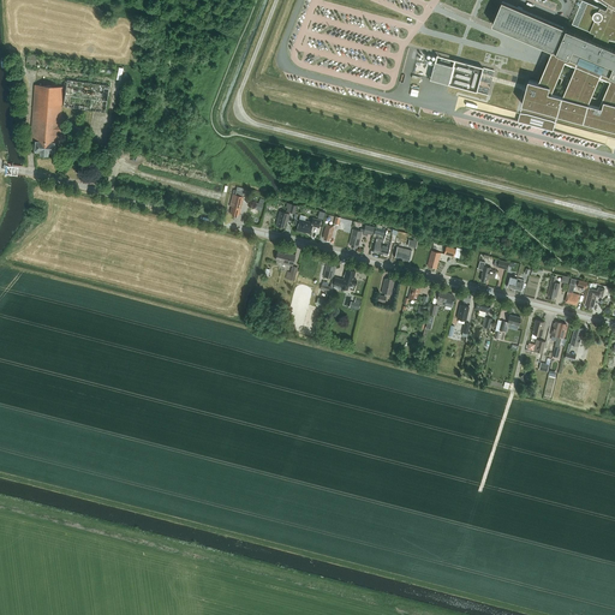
[(539,82),(529,79),(520,113),(525,114),(523,124),(549,131),(551,121),(556,123),(557,114),(614,129),(614,48),(607,46),(610,39),(614,40),(614,0),(599,0),(608,5),(607,9),(590,3),(585,15),(584,15),(583,15),(581,16),(581,17),(580,17),(580,18),(580,19),(581,19),(581,21),(583,21),(580,27),(593,37),(593,40),(536,16),(503,1),(493,25),(553,51),(539,82)]
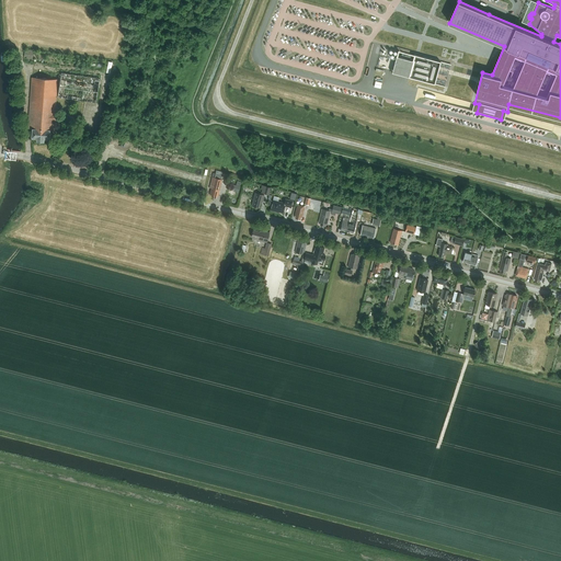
[(33,59),(34,50),(25,49),(24,58),(33,59)]
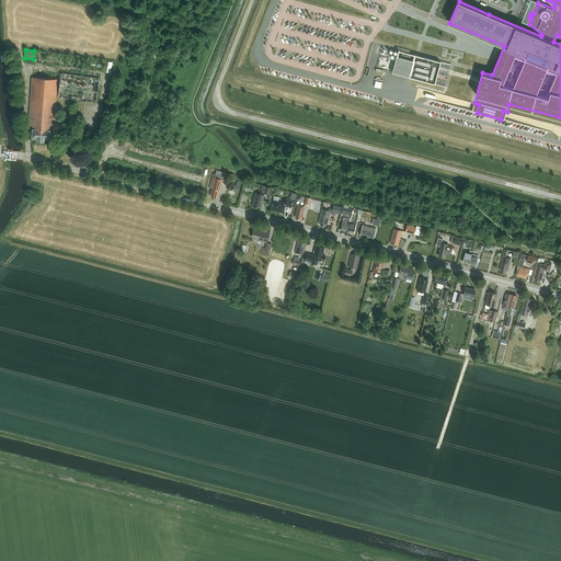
[(398,56),(397,56),(393,67),(410,70),(408,77),(435,84),(441,61),(414,55),(412,60),(398,56)]
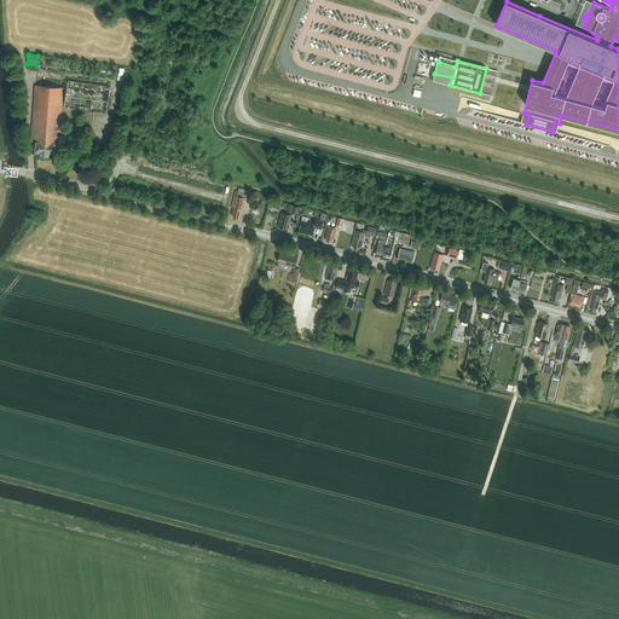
[(108,110),(111,86),(85,82),(88,86),(91,86),(91,87),(94,91),(93,99),(96,100),(92,104),(91,105),(87,105),(91,109),(93,108),(98,108),(100,110),(100,108),(104,110),(104,108),(108,110)]
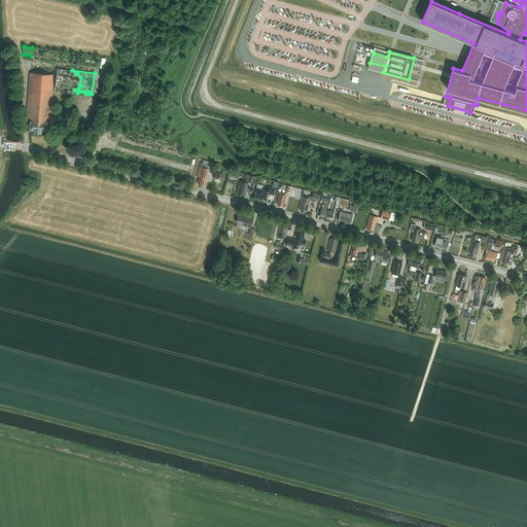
[(51,113),(53,108),(50,108),(54,75),(30,73),(27,116),(28,116),(28,120),(31,121),(30,130),(35,130),(35,132),(41,133),(41,131),(46,131),(47,123),(48,123),(49,113),(51,113)]
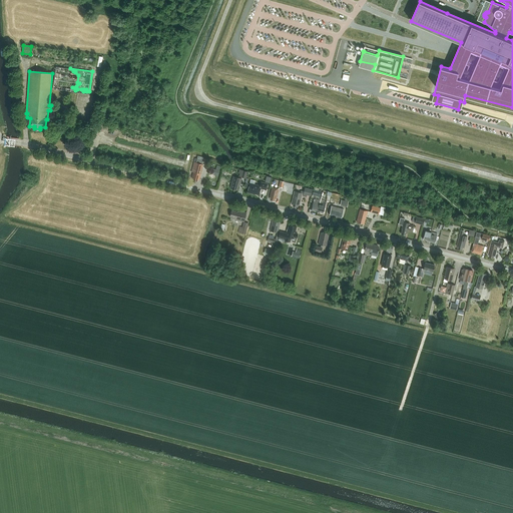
[(199,179),(203,164),(201,163),(203,157),(197,155),(195,162),(194,162),(191,171),(193,172),(191,177),(193,178),(192,179),(197,181),(197,179),(199,179)]
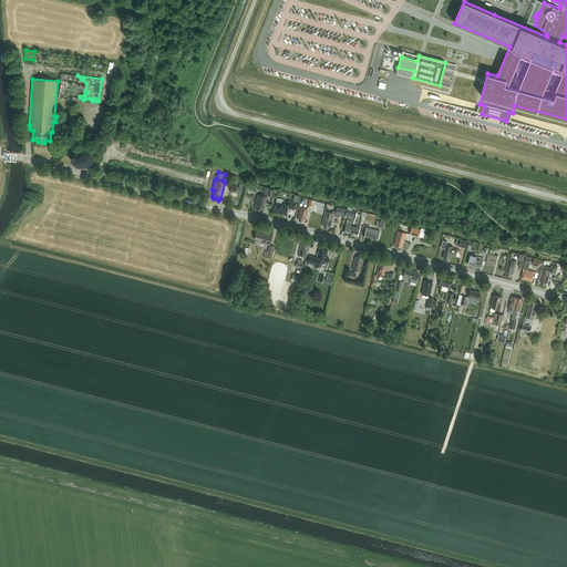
[(272,189),(264,187),(263,192),(264,192),(264,195),(271,196),(272,189)]
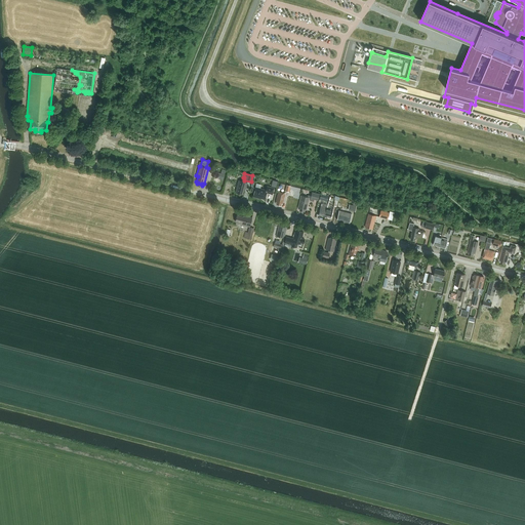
[(245,189),(247,183),(239,180),(236,193),(242,194),(244,189),(245,189)]
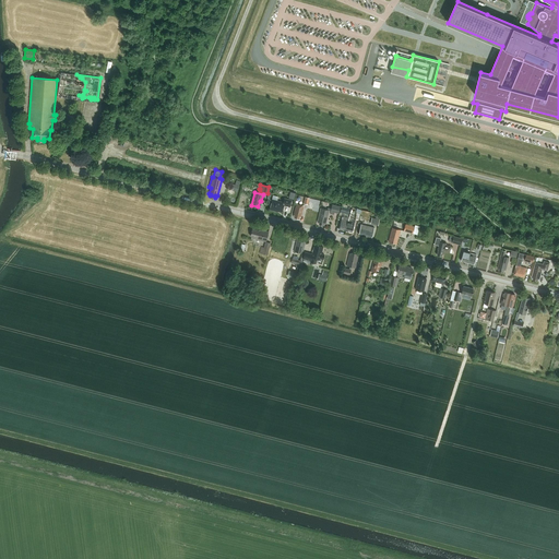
[(290,207),(292,200),(284,199),(283,202),(276,201),(269,200),(268,204),(271,205),(270,210),(274,211),(274,210),(282,212),(284,205),(290,207)]
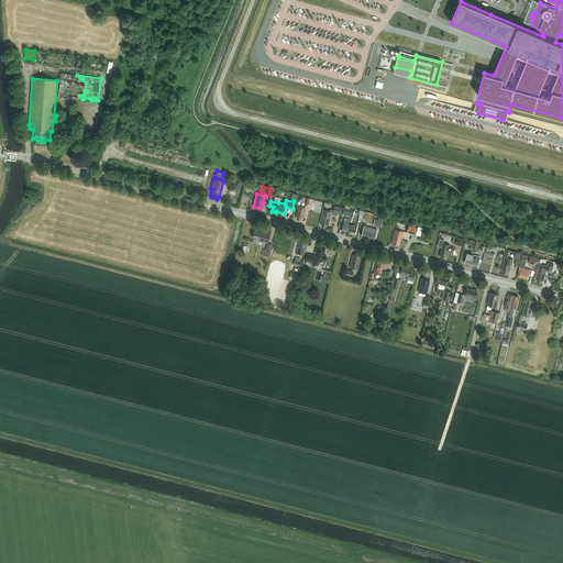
[(302,219),(306,207),(298,206),(296,217),(297,217),(296,219),(301,220),(301,219),(302,219)]
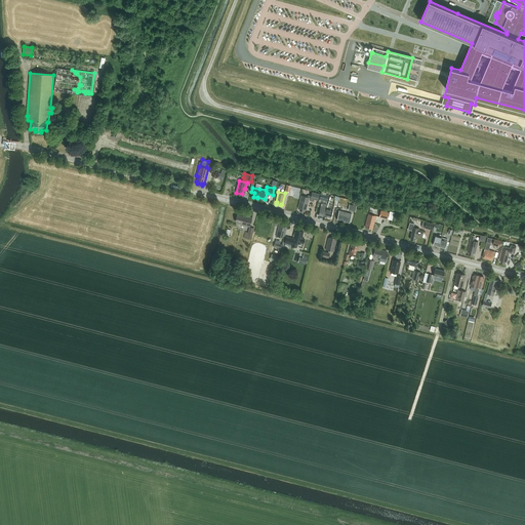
[(301,196),(300,199),(298,208),(299,208),(299,210),(305,211),(305,210),(306,210),(309,201),(314,202),(314,200),(318,201),(319,194),(312,192),(311,196),(308,196),(308,197),(301,196)]
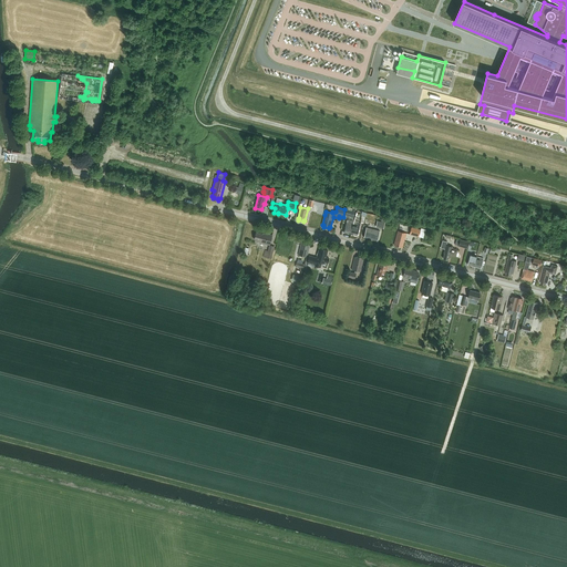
[(350,234),(353,224),(353,220),(349,219),(348,223),(347,223),(343,233),(350,234)]
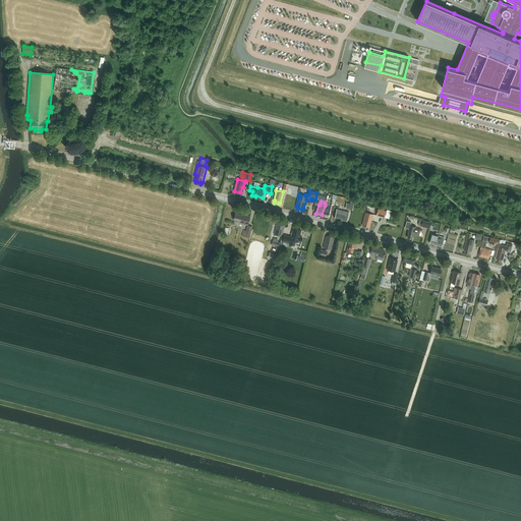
[(328,217),(331,208),(329,207),(325,206),(322,215),(328,217)]
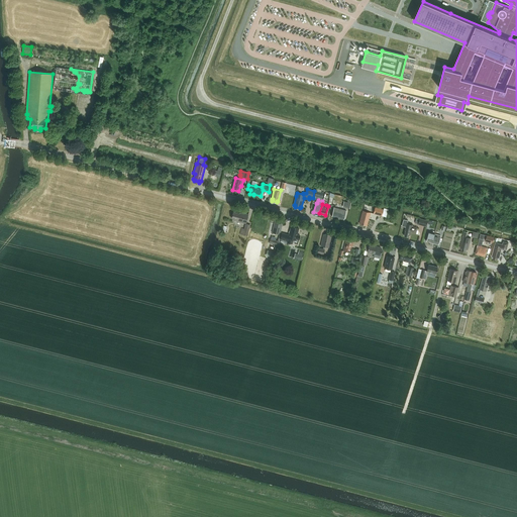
[(343,219),(346,211),(334,207),(331,216),(343,219)]
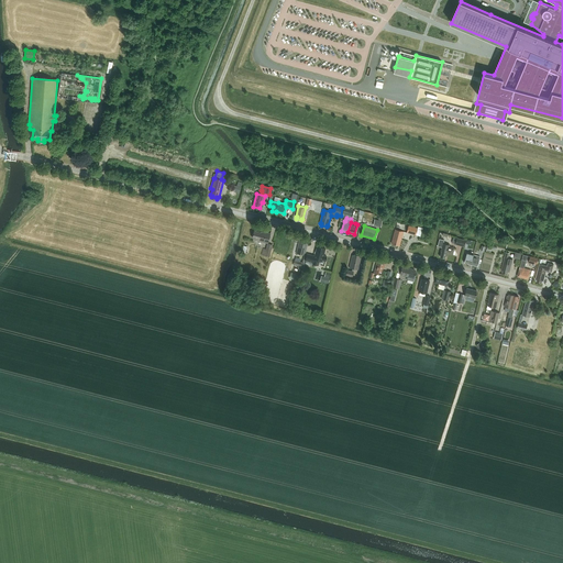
[(418,229),(408,225),(407,233),(416,235),(418,229)]
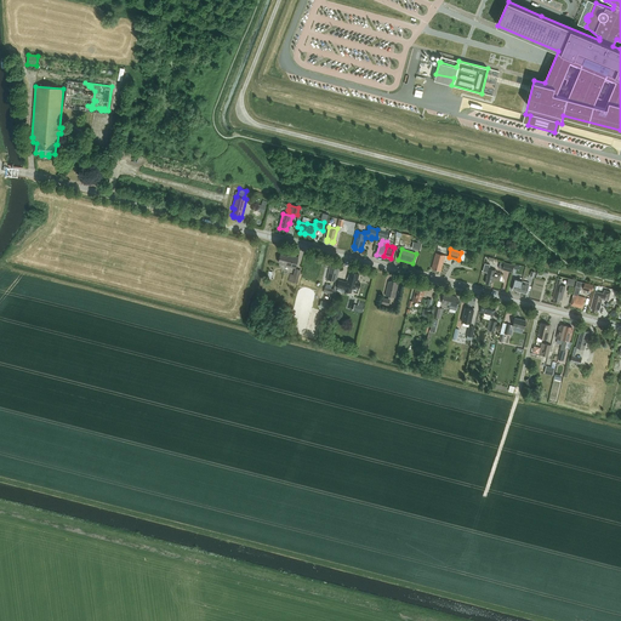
[(436,252),(432,268),(439,271),(439,268),(442,269),(445,256),(436,252)]
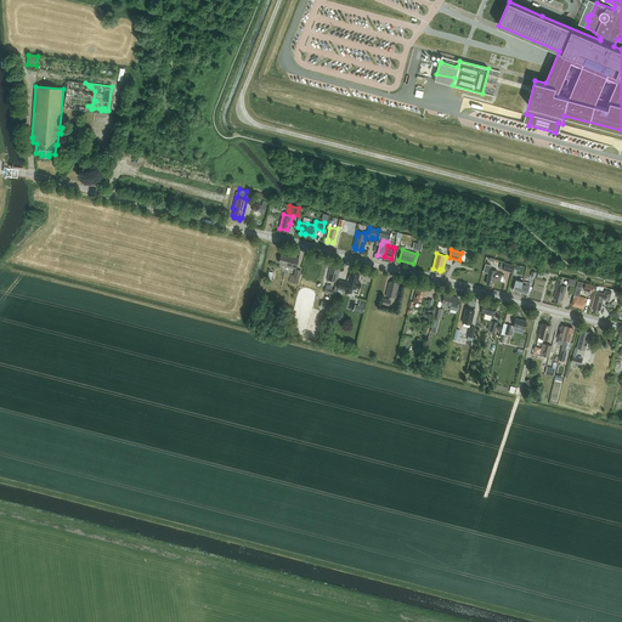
[(297,269),(299,258),(288,255),(288,258),(281,255),(278,263),(280,263),(280,265),(297,269)]
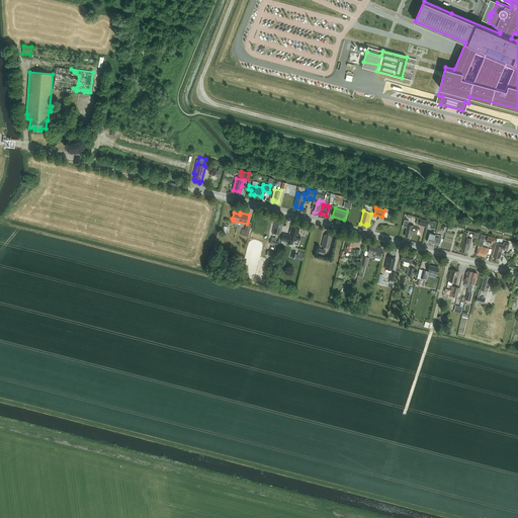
[(404,220),(403,227),(407,228),(406,231),(405,236),(409,238),(410,236),(411,236),(412,233),(417,235),(418,229),(413,227),(414,226),(408,224),(409,221),(404,220)]
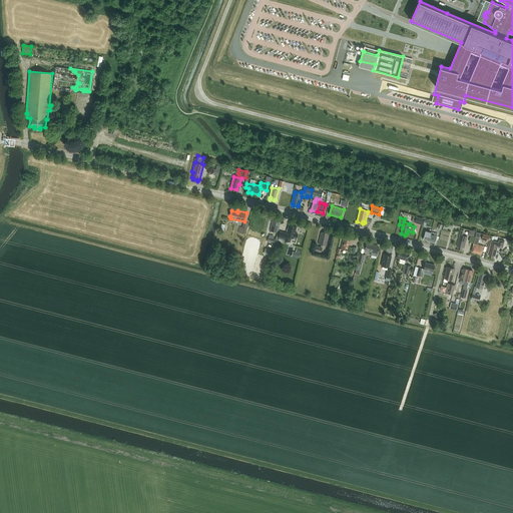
[(270,230),(277,232),(280,222),(279,221),(279,220),(275,219),(274,220),(273,220),(270,230)]
